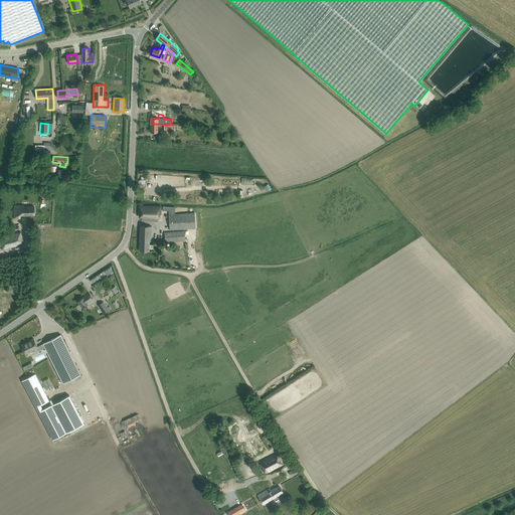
[(34,206),(26,206),(22,206),(22,205),(19,205),(19,206),(15,206),(14,218),(20,218),(20,215),(34,215),(34,206)]
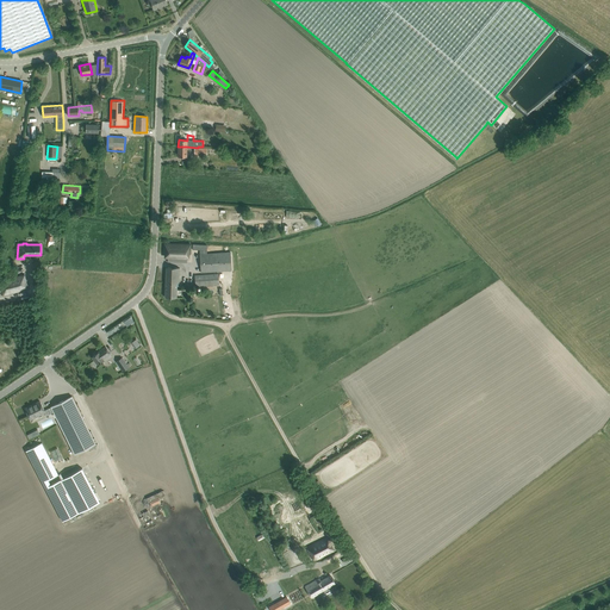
[(192,244),(165,243),(163,253),(168,253),(167,261),(187,262),(187,254),(191,254),(192,244)]
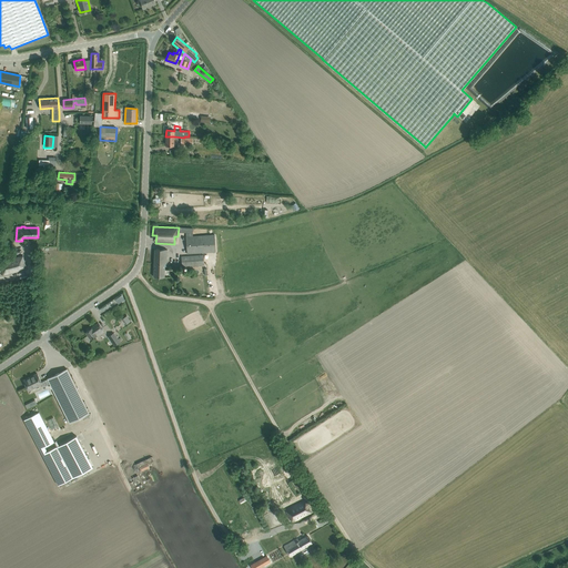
[(214,234),(193,236),(193,229),(180,227),(179,233),(186,233),(185,236),(188,254),(216,252),(214,234)]
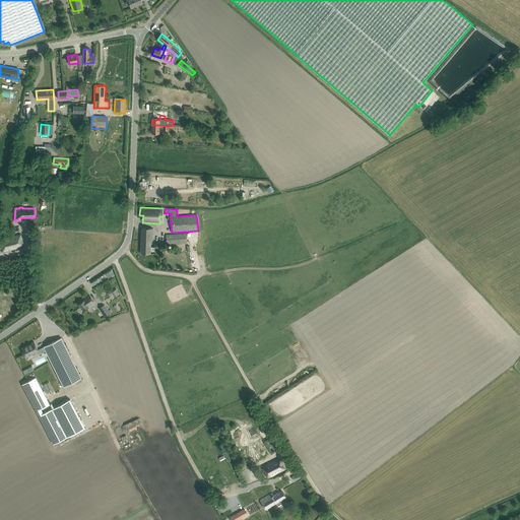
[(152,229),(141,228),(140,253),(150,254),(150,241),(152,241),(152,229)]
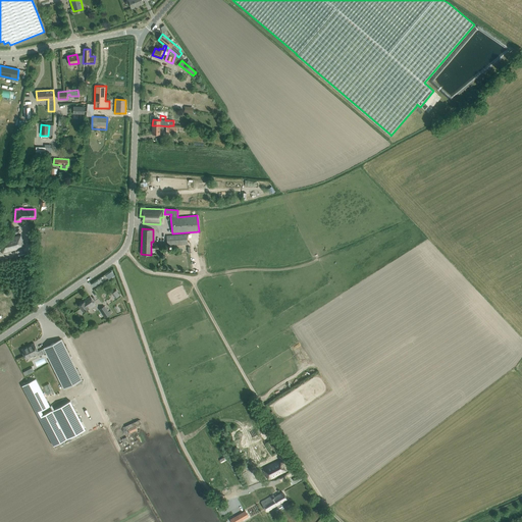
[(24,247),(21,238),(21,235),(0,240),(0,245),(2,253),(24,247)]
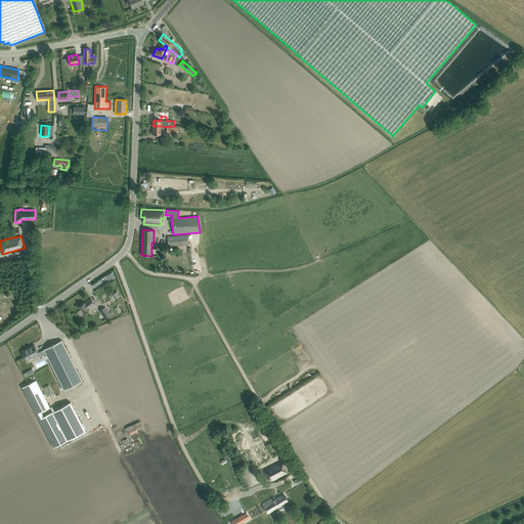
[(187,235),(167,236),(168,243),(171,246),(188,245),(187,235)]
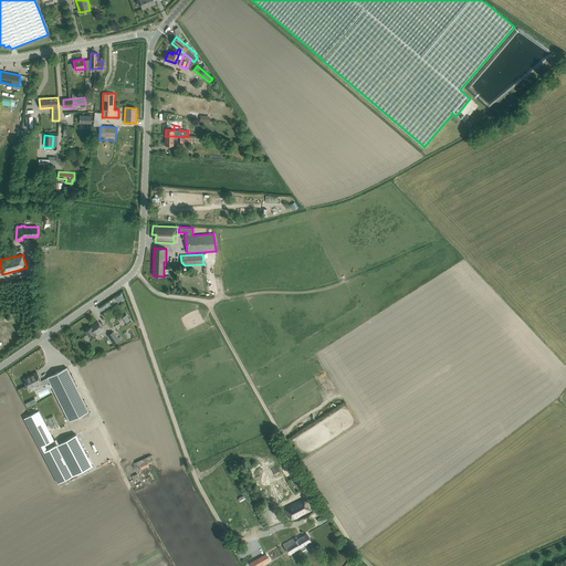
[(91,327),(85,331),(90,338),(96,334),(95,333),(102,327),(98,322),(91,327)]
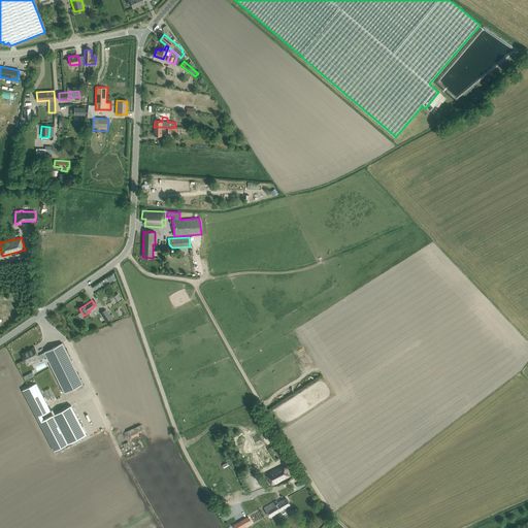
[(106,309),(100,312),(106,322),(112,318),(106,309)]
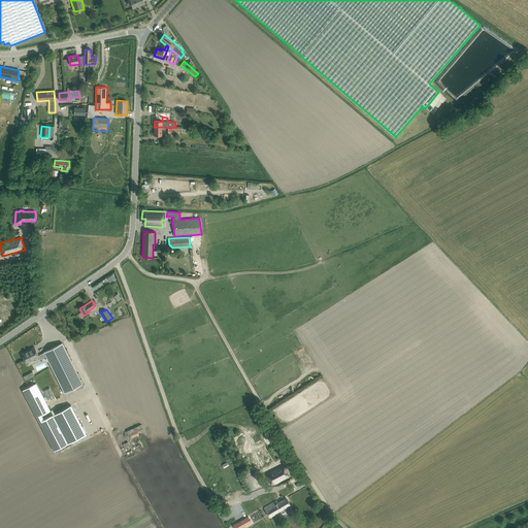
[(83,384),(62,343),(62,342),(43,352),(44,353),(38,355),(34,348),(30,350),(30,351),(22,355),(25,360),(26,359),(29,360),(29,362),(39,357),(40,360),(46,357),(64,393),(83,384)]
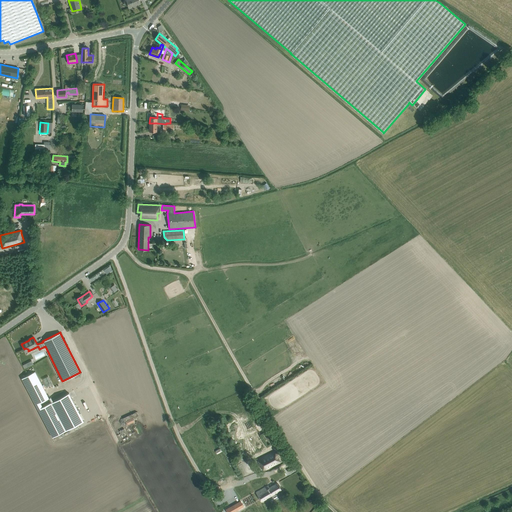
[(25,369),(33,364),(31,360),(22,364),(25,369)]
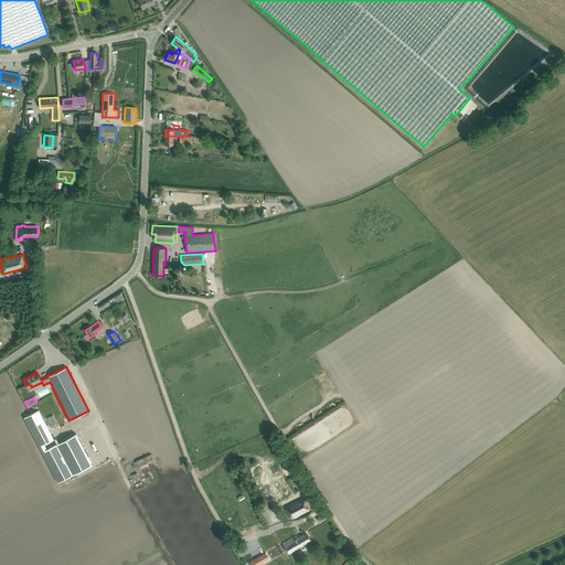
[(39,409),(24,417),(52,471),(57,482),(92,465),(76,434),(56,444),(46,449),(44,444),(54,439),(39,409)]
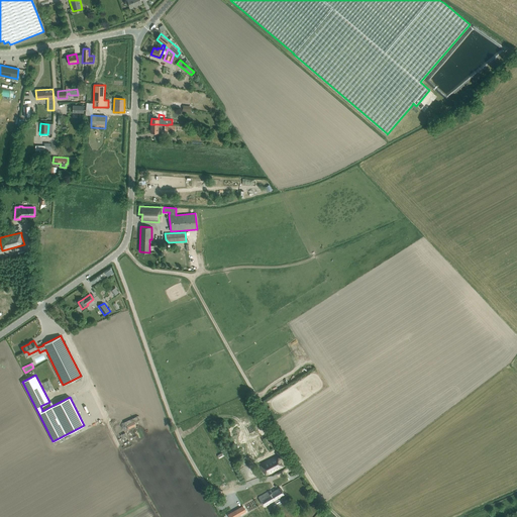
[(53,402),(65,397),(62,389),(49,394),(53,402)]
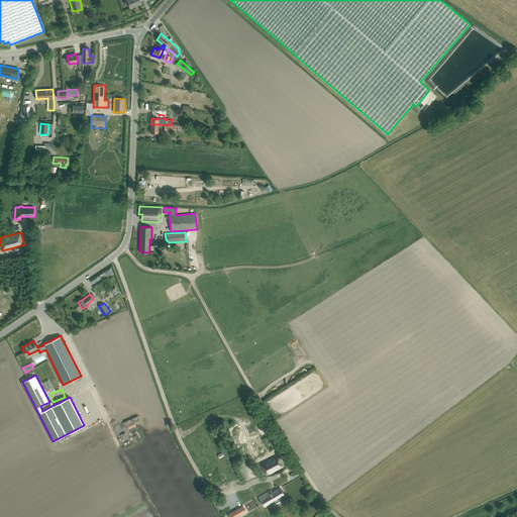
[(123,429),(128,427),(128,429),(131,427),(132,428),(133,429),(134,428),(134,427),(134,426),(136,425),(134,423),(140,420),(137,416),(121,423),(123,429)]
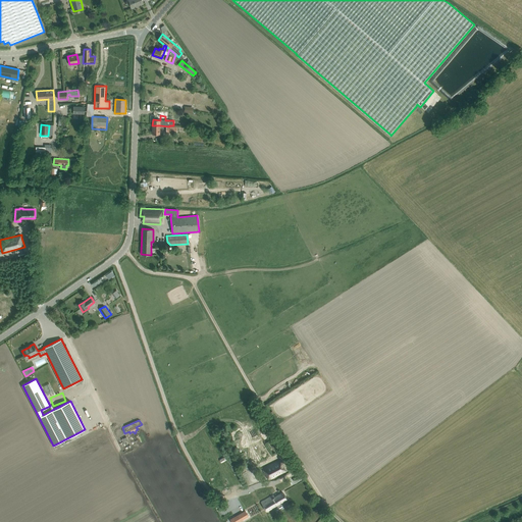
[(128,437),(122,440),(127,451),(133,449),(128,437)]
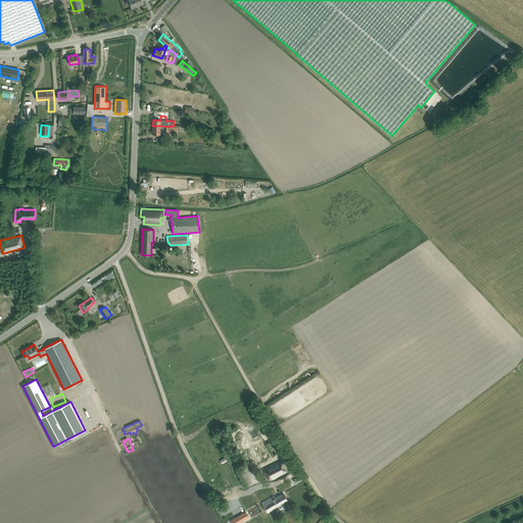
[(281,460),(263,469),(267,477),(270,476),(272,479),(287,472),(281,460)]
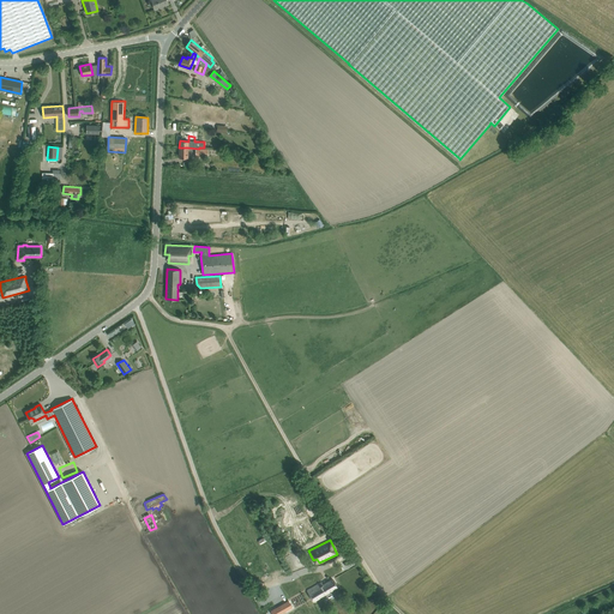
[(321,582),(307,590),(313,601),(321,597),(320,596),(337,588),(337,587),(332,579),(323,584),(321,582)]
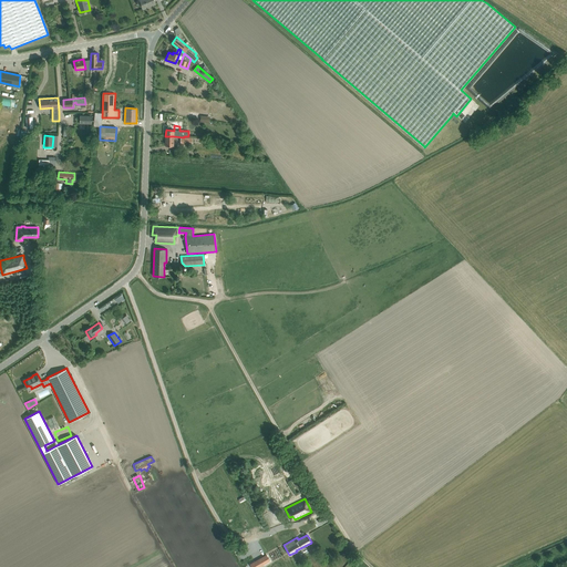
[(251,566),(259,566),(270,562),(267,555),(251,564),(251,566)]
